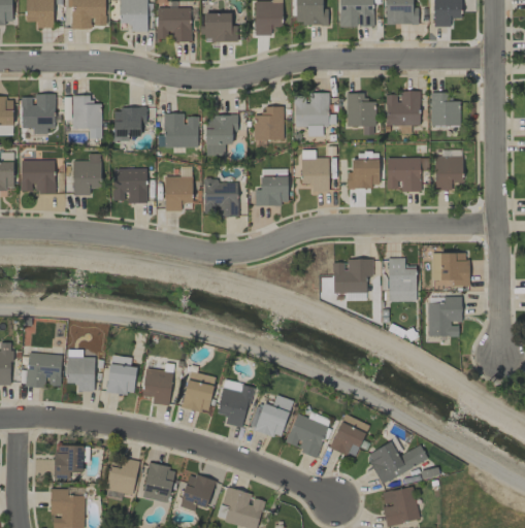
[(0,0),(0,24),(14,24),(13,0),(0,0)]
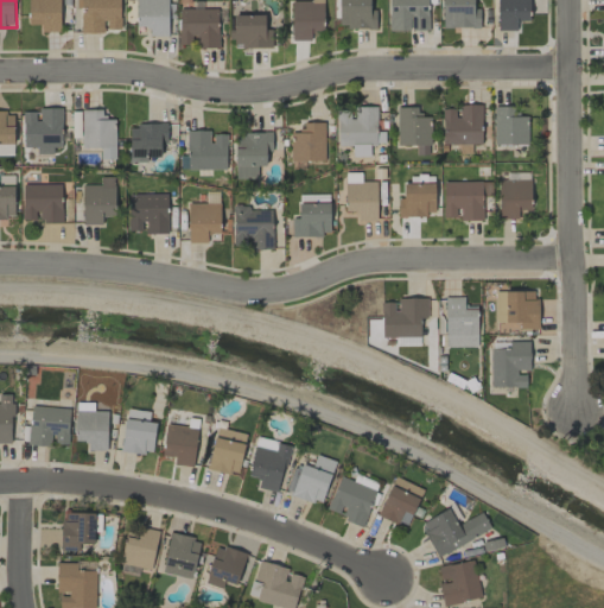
[(44,32),(63,31),(62,0),(30,0),(31,24),(44,24),(44,32)]
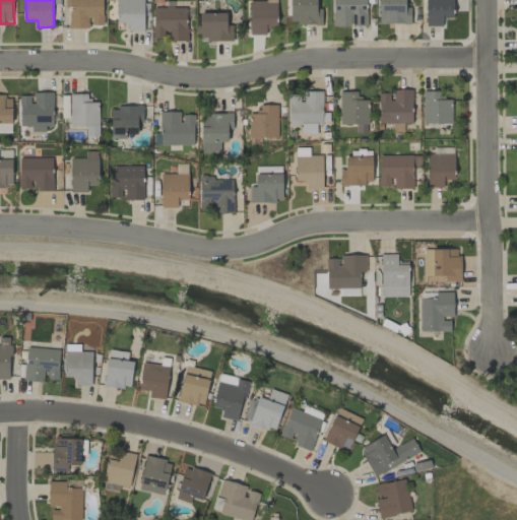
[(72,28),(92,27),(92,25),(106,24),(105,0),(67,0),(68,7),(72,7),(72,28)]
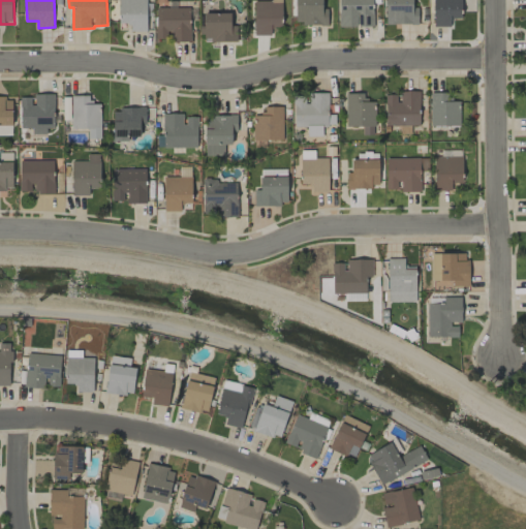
[(149,0),(120,0),(122,24),(132,24),(132,31),(150,31),(149,0)]
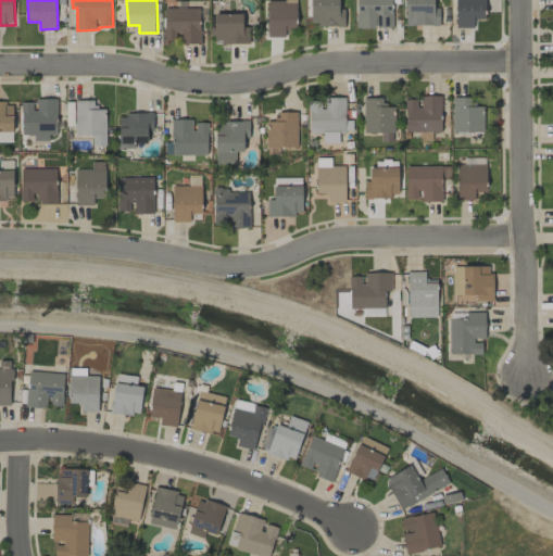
[(312,0),(312,25),(348,26),(348,9),(341,9),(340,0),(312,0)]
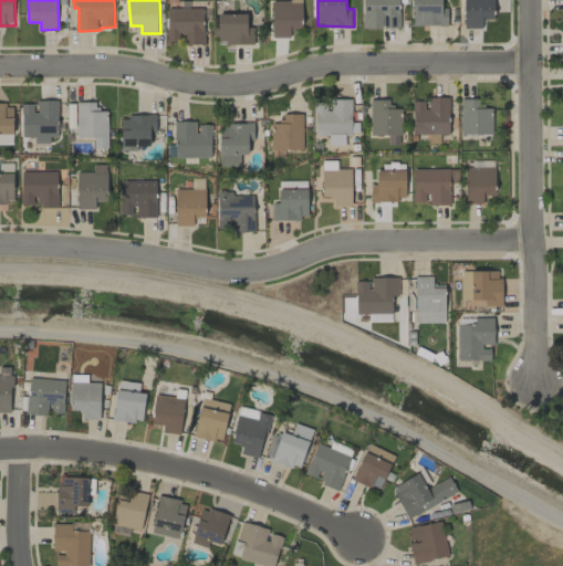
[(364,0),(366,29),(403,28),(400,0),(364,0)]
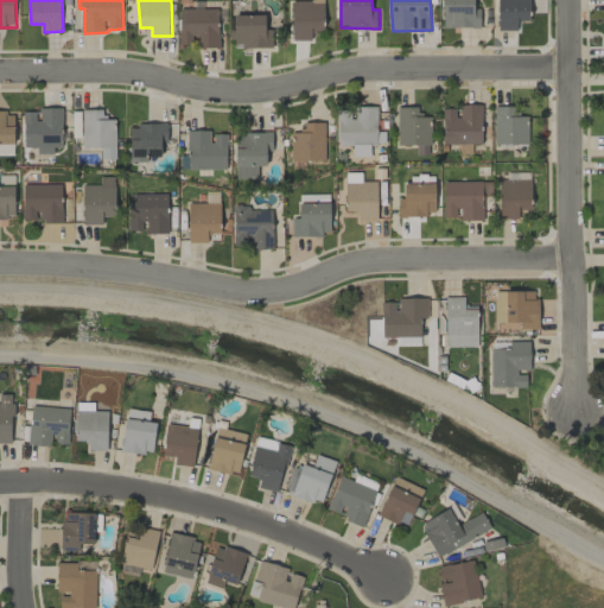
[(444,0),(445,27),(483,27),(483,8),(477,8),(476,0),(444,0)]
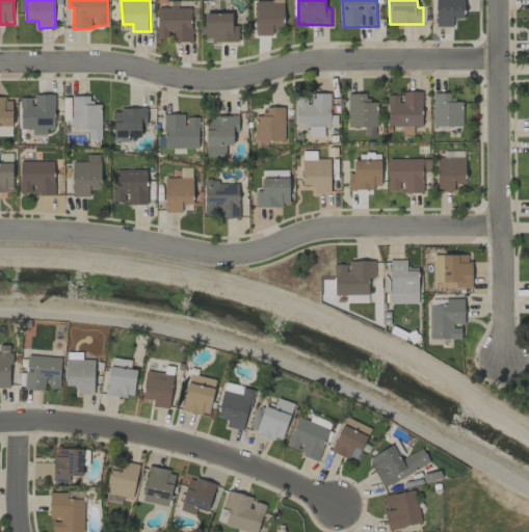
[(438,0),(439,27),(455,26),(455,19),(466,19),(465,0),(438,0)]
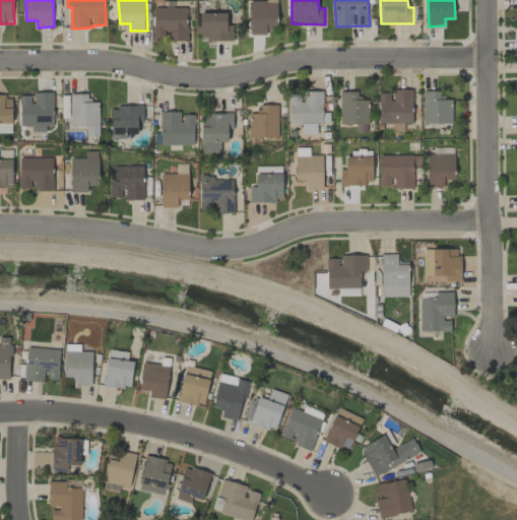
[(268,26),(279,26),(278,1),(252,1),(253,35),(269,34),(268,26)]
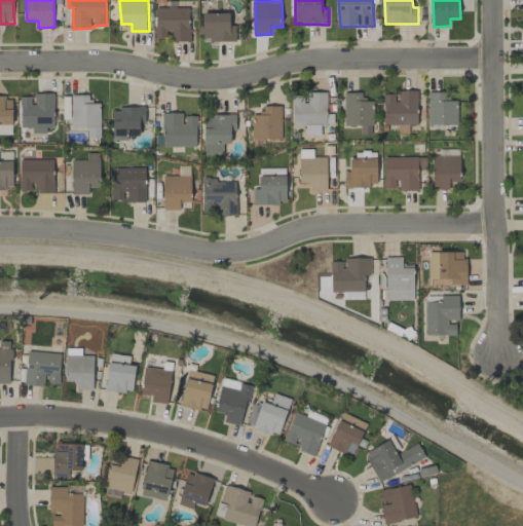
[(191,41),(192,7),(158,7),(157,38),(171,39),(170,41),(191,41)]
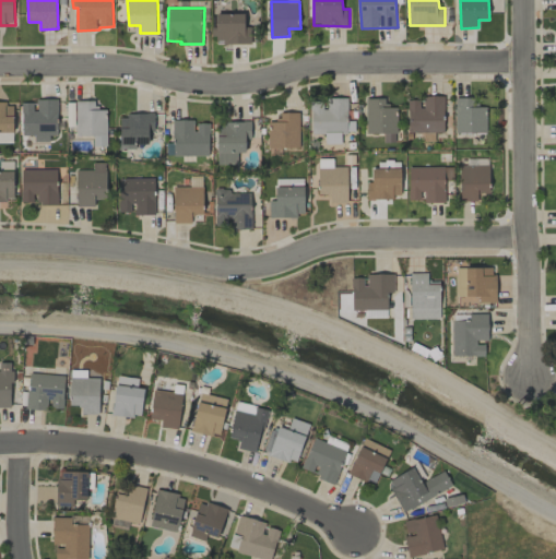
[(253,44),(255,26),(249,26),(249,13),(215,13),(215,36),(219,36),(219,43),(253,44)]
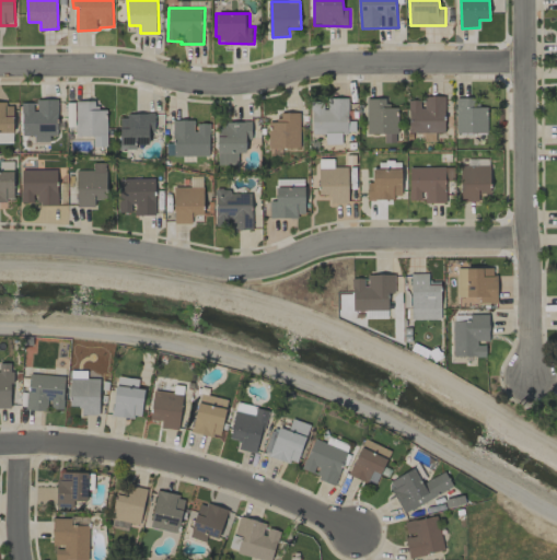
[(410,132),(447,132),(447,96),(425,96),(425,100),(410,101),(410,132)]
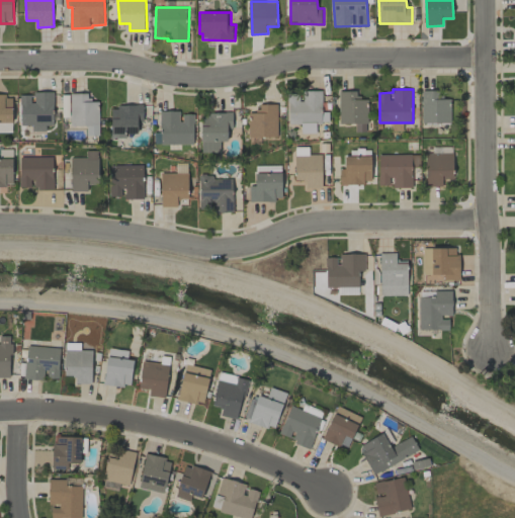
[(324,91),(304,90),(304,94),(290,94),(289,123),(303,124),(303,133),(318,133),(318,123),(324,123),(324,91)]
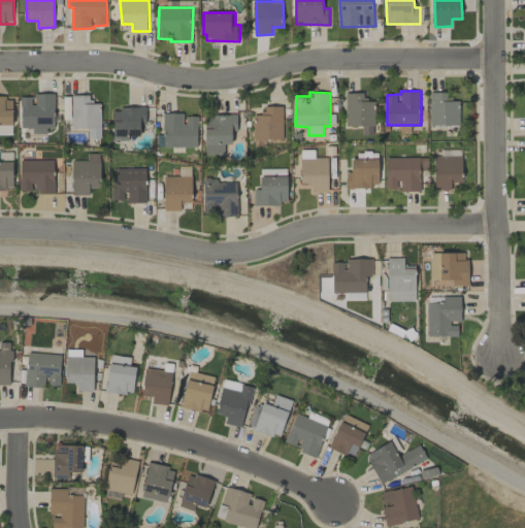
[(431,126),(461,126),(461,101),(449,101),(449,92),(432,92),(431,126)]
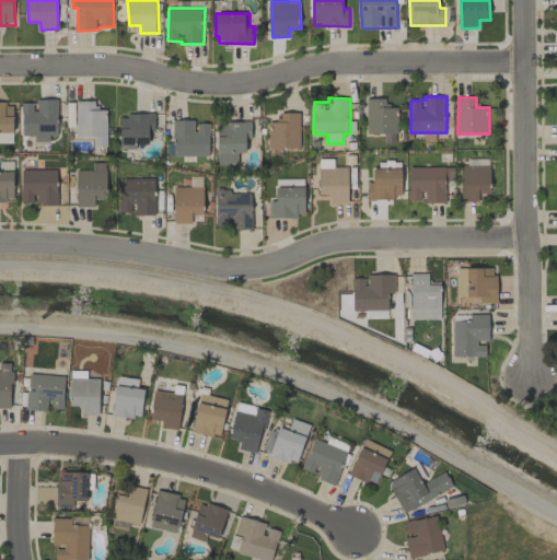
[(24,136),(61,135),(60,98),(37,100),(37,102),(23,102),(24,136)]
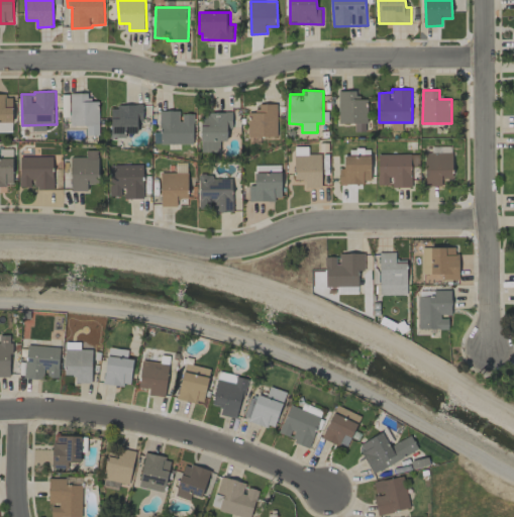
[(339,91),(340,123),(356,123),(356,131),(369,131),(368,100),(360,100),(358,91),(339,91)]
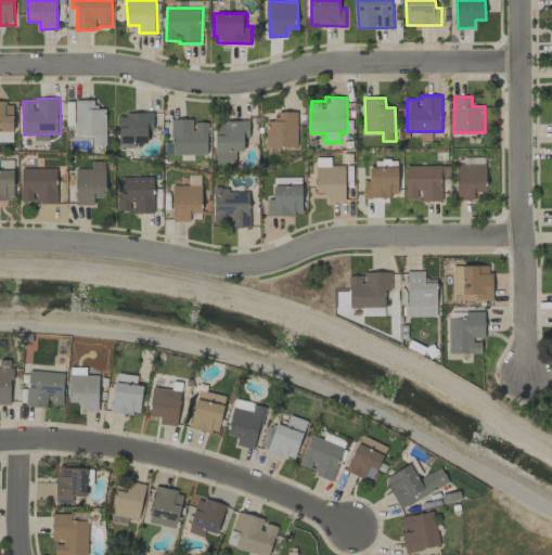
[(107,108),(98,108),(98,100),(77,100),(78,134),(94,134),(94,144),(108,144),(107,108)]
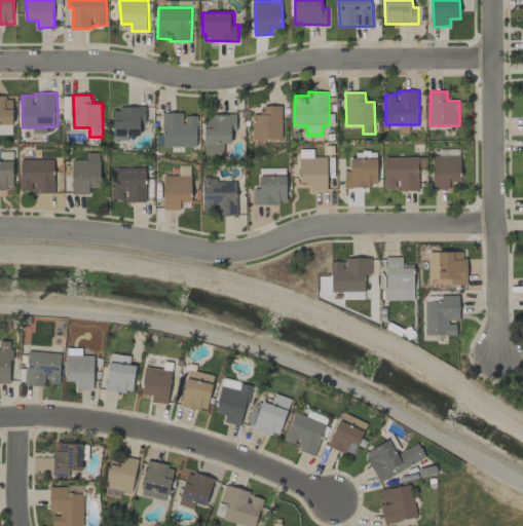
[(0,123),(14,124),(15,97),(0,97),(0,123)]
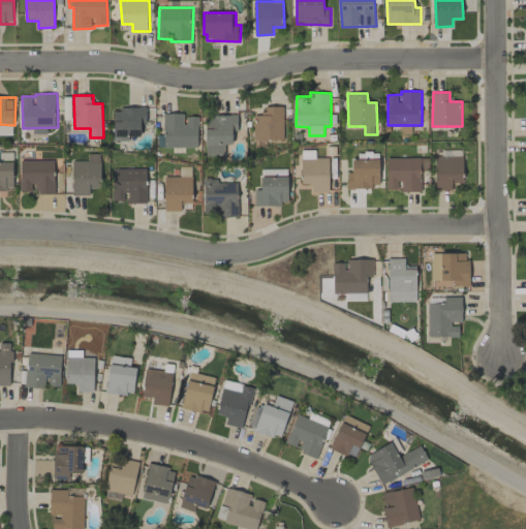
[(286,105),(266,105),(266,116),(255,116),(255,139),(285,139),(286,105)]
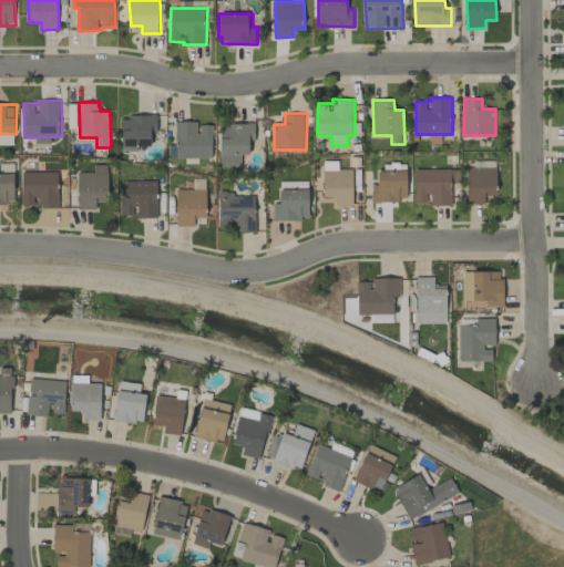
[(124,151),(140,151),(140,146),(156,146),(156,126),(166,126),(166,115),(123,115),(124,151)]
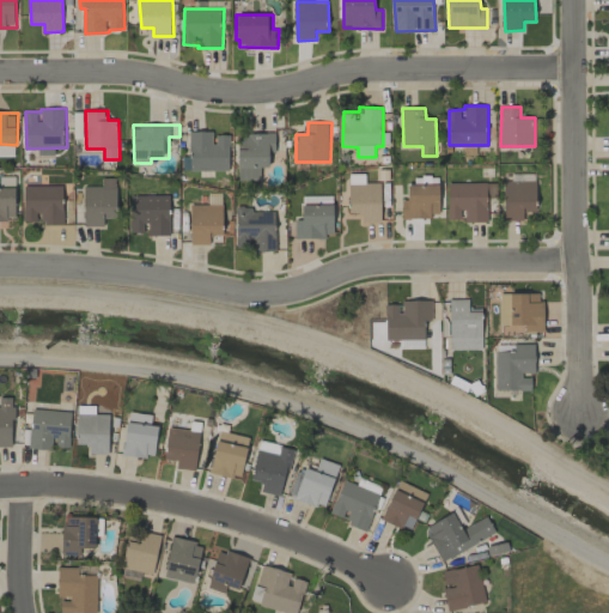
[(232,170),(232,135),(215,135),(215,131),(192,132),(193,171),(232,170)]
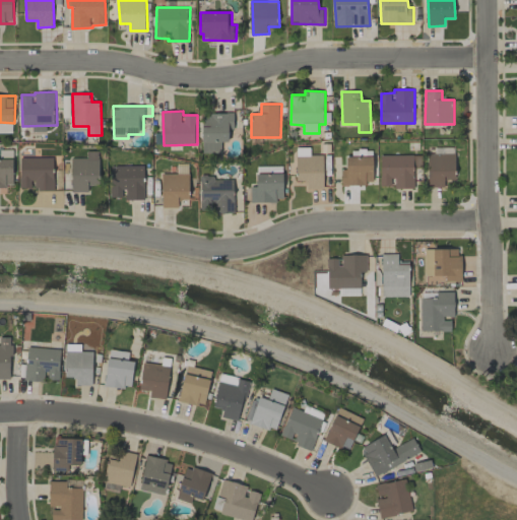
[(204,152),(223,152),(223,141),(235,141),(235,113),(203,113),(204,152)]
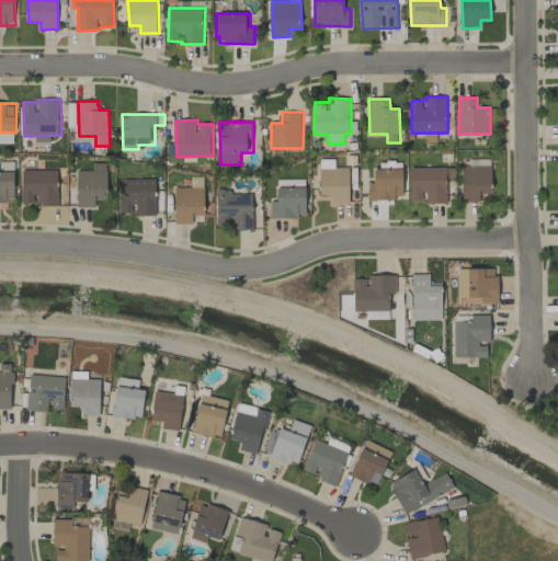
[(80,207),(98,207),(97,198),(109,198),(107,162),(95,162),(95,170),(79,170),(80,207)]
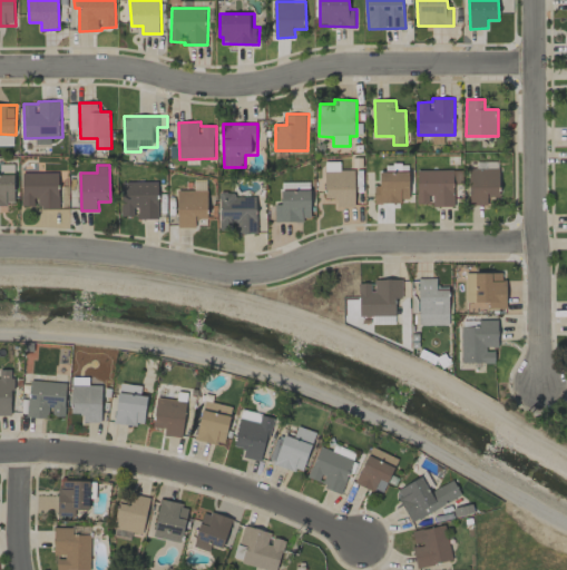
[(470,169),(471,205),(490,205),(490,197),(501,197),(500,168),(470,169)]
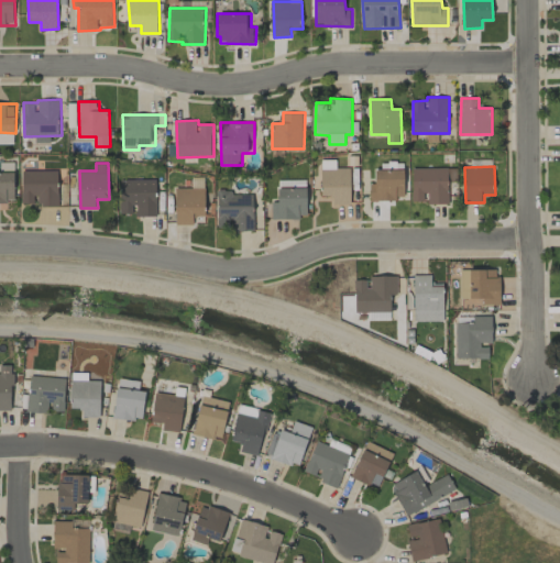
[(352,203),(352,167),(321,168),(322,196),(335,196),(335,205),(352,203)]
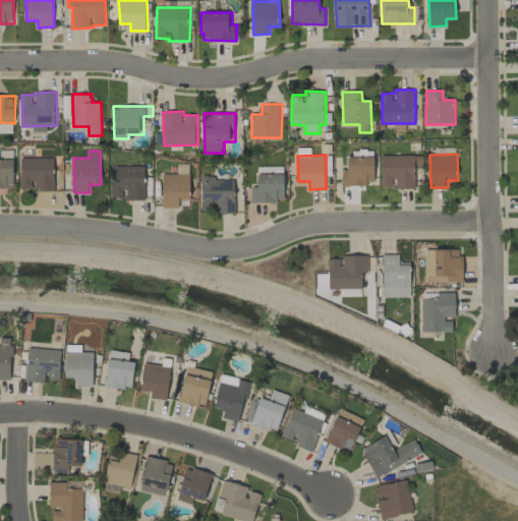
[(383,187),(396,187),(396,189),(416,188),(416,168),(423,168),(423,155),(382,156),(383,187)]
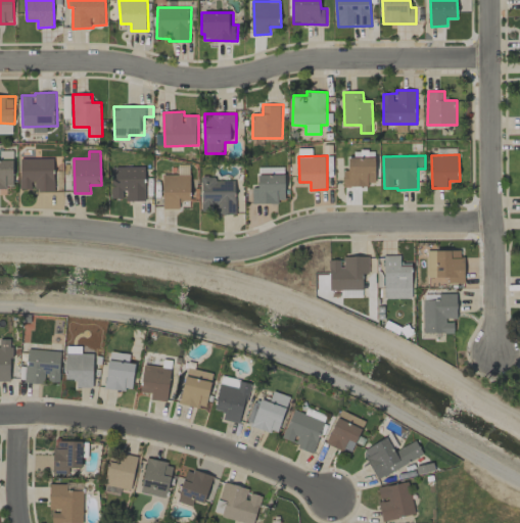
[(56,191),(55,157),(21,158),(21,189),(36,188),(36,192),(56,191)]
